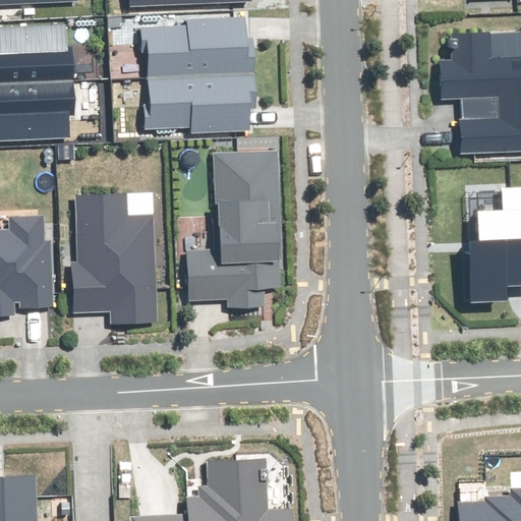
[(147,51),(148,78),(253,73),(251,38),(246,39),(245,17),(188,20),(189,27),(142,30),(143,51),(147,51)]
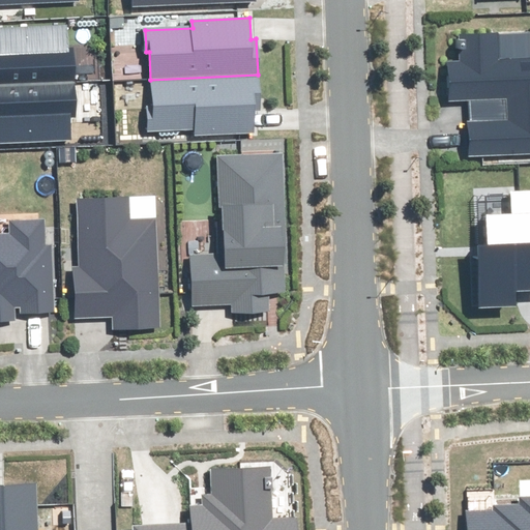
[(0,85),(76,82),(74,49),(67,50),(66,24),(0,27),(0,85)]
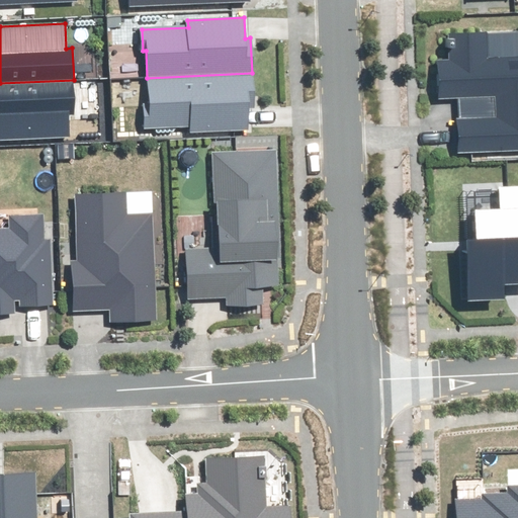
[(451,63),(439,63),(441,97),(497,94),(498,115),(458,117),(460,152),(517,148),(517,31),(449,35),(451,63)]
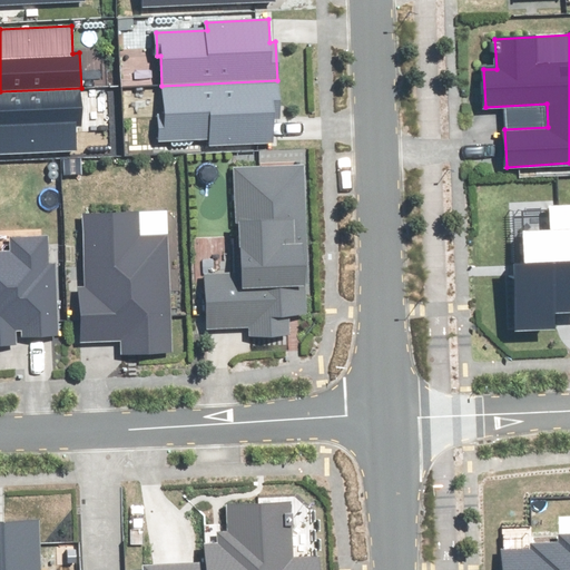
[(279,117),(277,80),(161,86),(164,114),(158,114),(159,141),(212,139),(213,145),(274,143),(273,117),(279,117)]
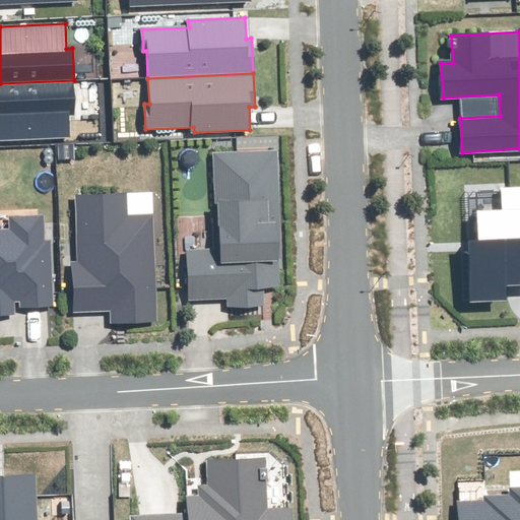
[(74,80),(0,83),(0,139),(69,136),(68,116),(75,115),(74,80)]
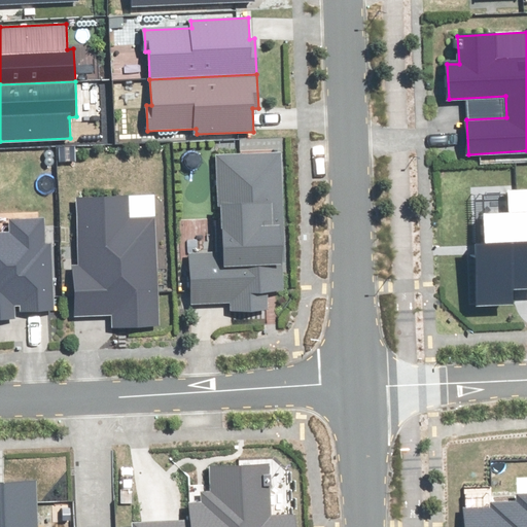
[(192,253),(195,304),(232,302),(233,312),(268,310),(267,291),(285,290),(279,154),(213,157),(218,252),(192,253)]
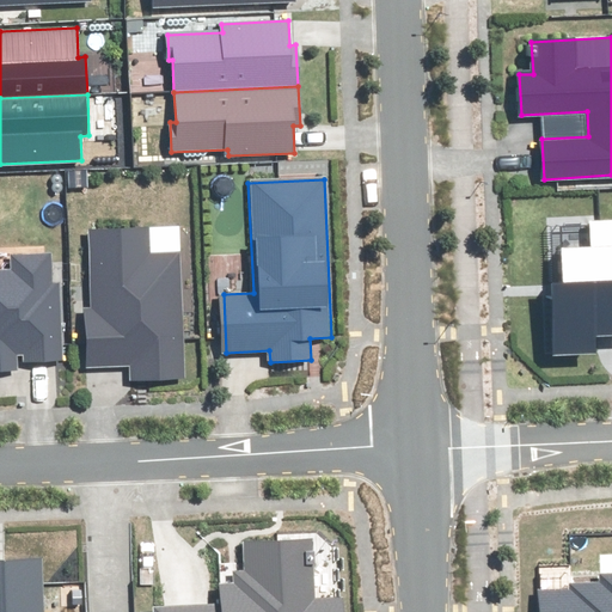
[(611,220),(591,221),(592,248),(562,250),(563,285),(550,285),(554,355),(597,353),(595,334),(611,331),(611,220)]
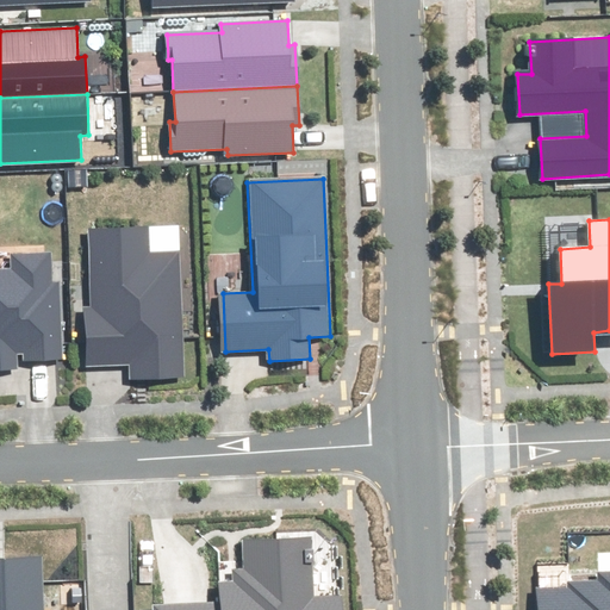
[(147,228),(91,230),(94,306),(87,307),(89,365),(130,362),(131,379),(184,377),(178,254),(148,255),(147,228)]
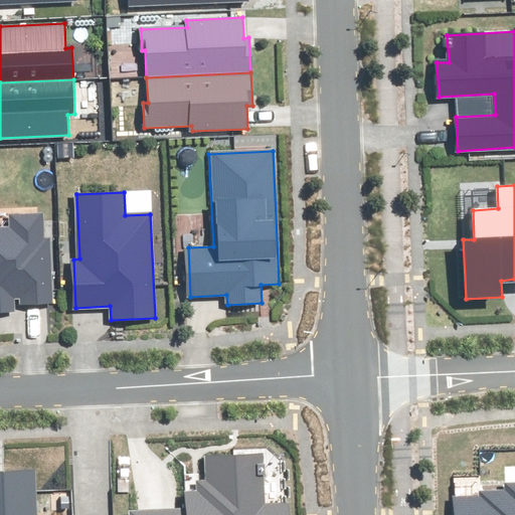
[(0,310),(15,310),(15,304),(51,302),(48,239),(43,239),(42,213),(10,215),(11,228),(0,228),(0,310)]
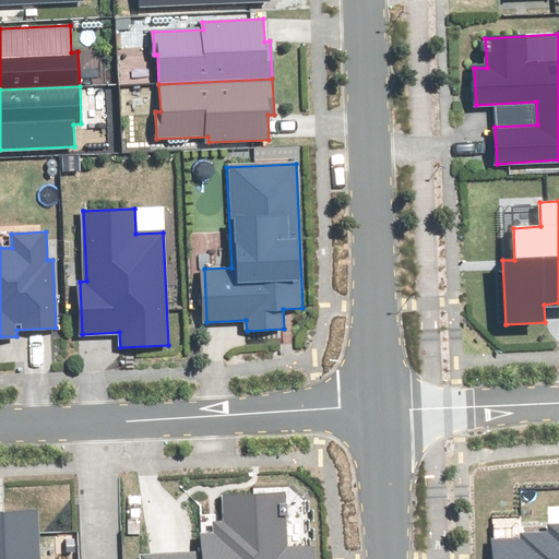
[(144,554),(143,558),(310,558),(310,545),(287,545),(286,497),(225,499),(225,523),(214,523),(214,533),(199,533),(200,551),(144,554)]
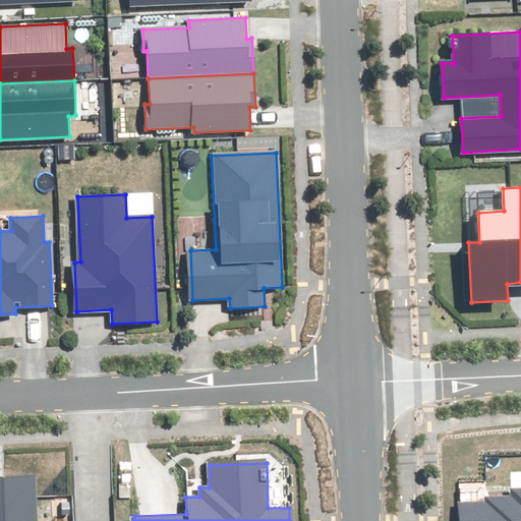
[(36,520),(35,475),(0,476),(0,520),(36,520)]
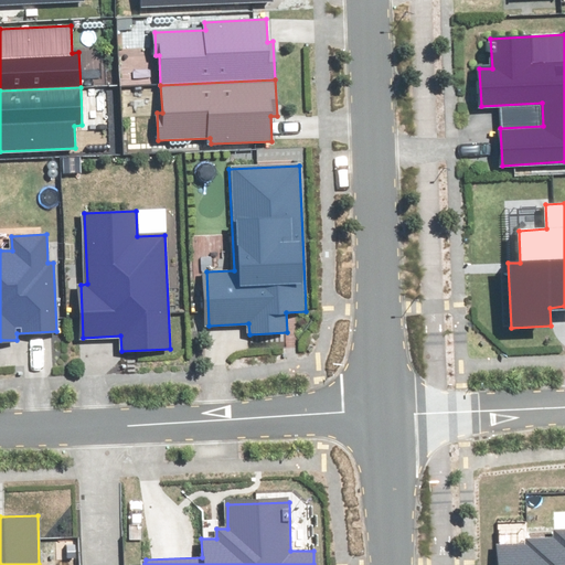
[(496,546),(496,564),(564,564),(564,530),(554,531),(555,539),(530,540),(530,545),(496,546)]
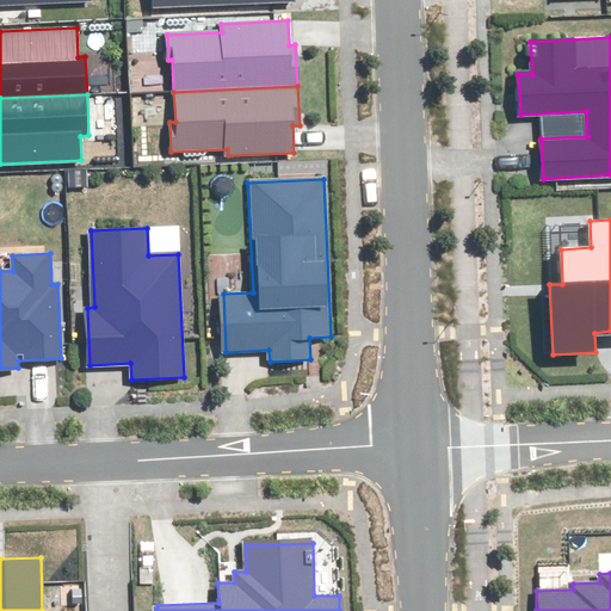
All buildings are outlined.
